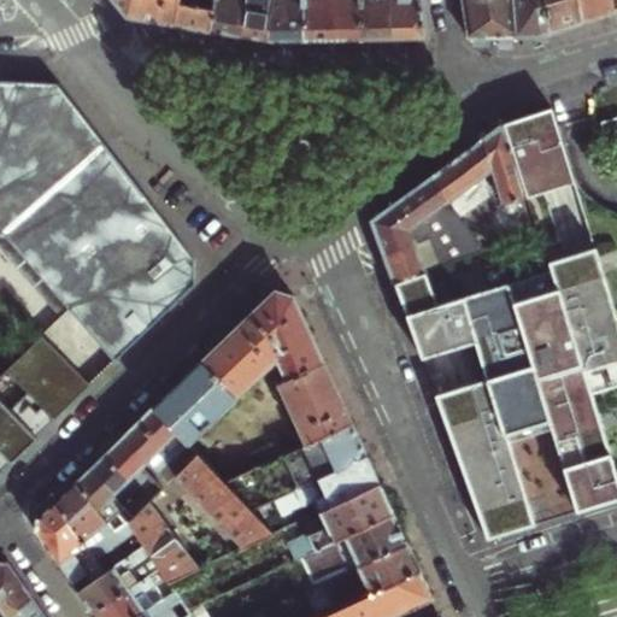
[(217,0),(115,0),(129,18),(182,27),(213,33),(217,0)]
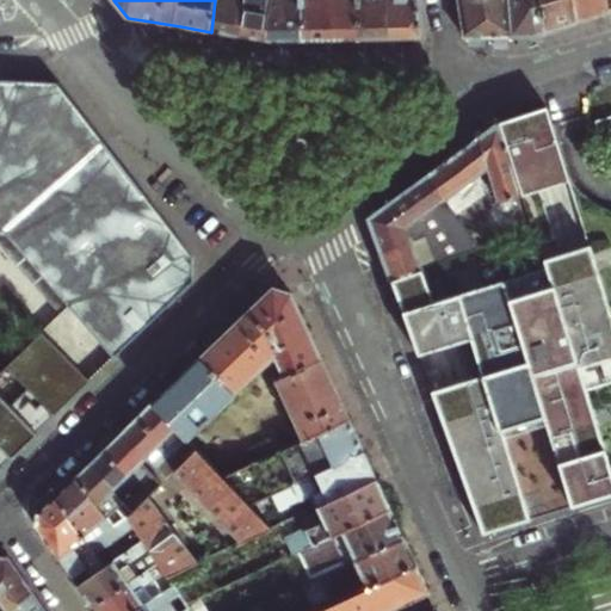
[(215,0),(211,32),(227,35),(242,37),(245,12),(240,12),(241,0),(215,0)]
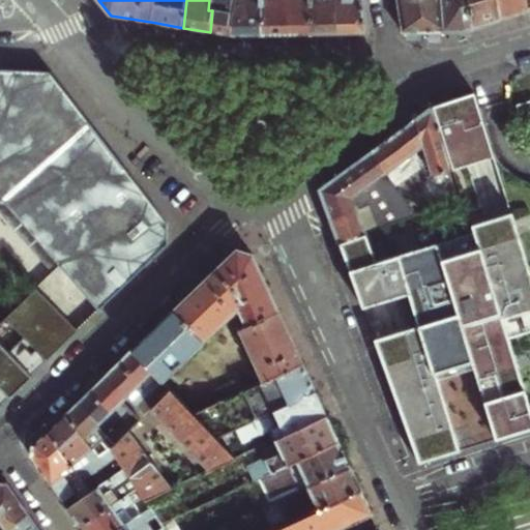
[(212,10),(210,32),(222,34),(232,36),(236,0),(209,0),(208,10),(212,10)]
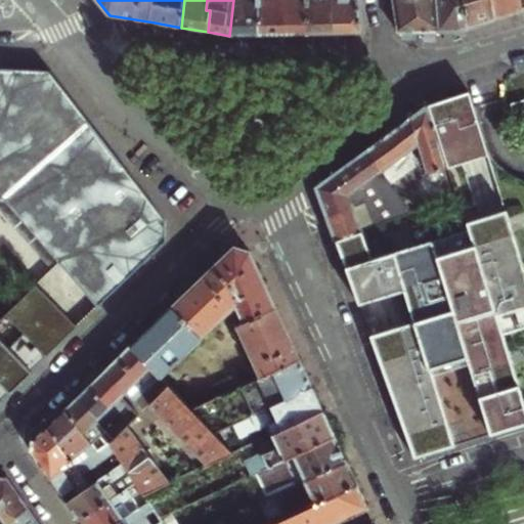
[(233,0),(229,36),(231,36),(250,36),(263,35),(261,0),(233,0)]
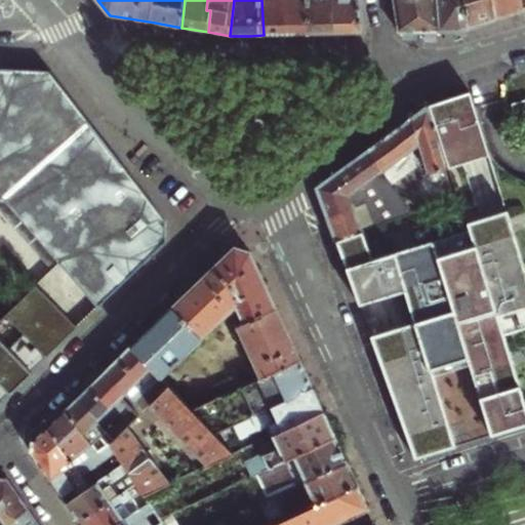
[(284,0),(261,0),(264,35),(275,35),(287,35),(284,0)]
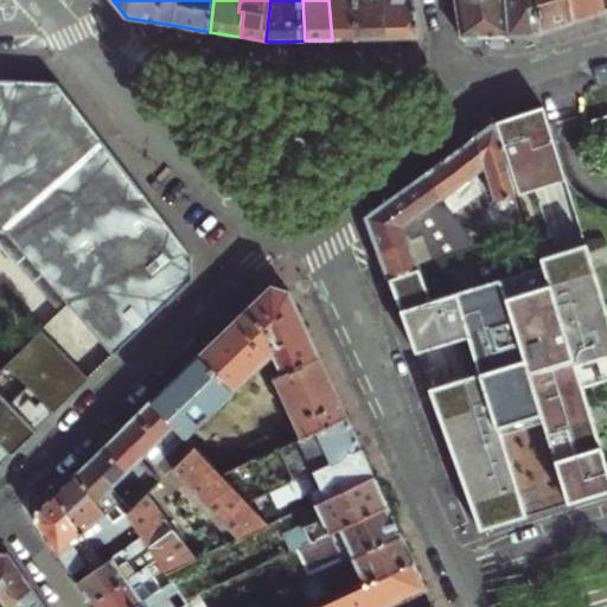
[(353,0),(328,0),(332,40),(346,40),(360,40),(353,0)]
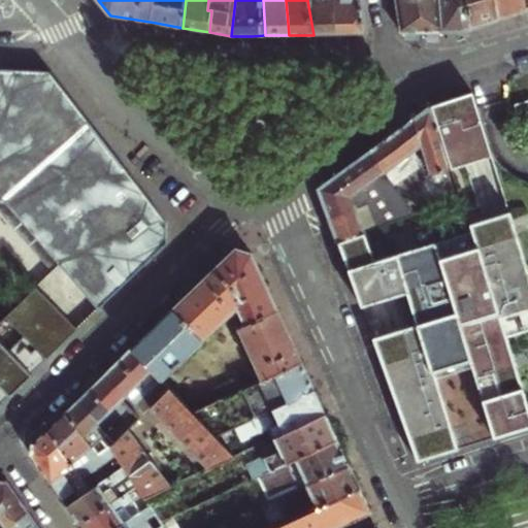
[(307,0),(314,35),(324,34),(338,34),(332,0),(307,0)]
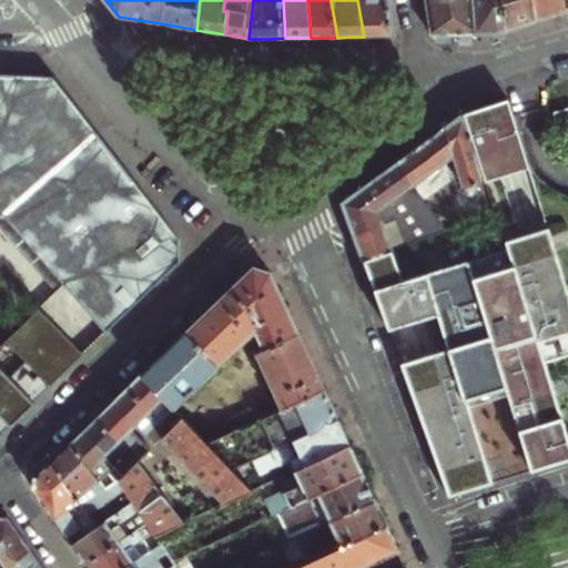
[(387,0),(357,0),(364,37),(378,37),(391,37),(393,32),(387,0)]
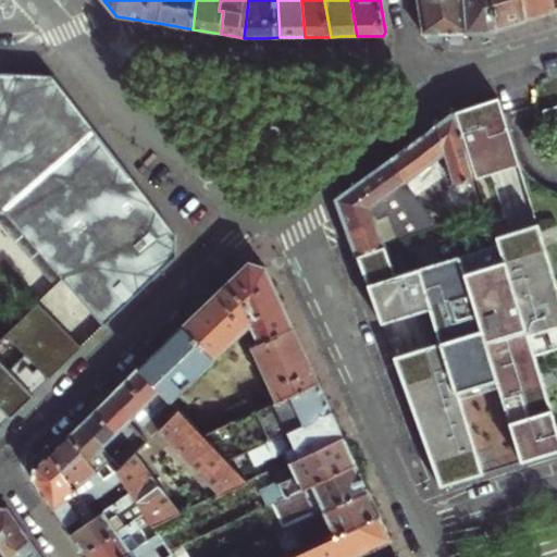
[(466,34),(463,0),(418,0),(424,36),(433,35),(458,34),(466,34)]
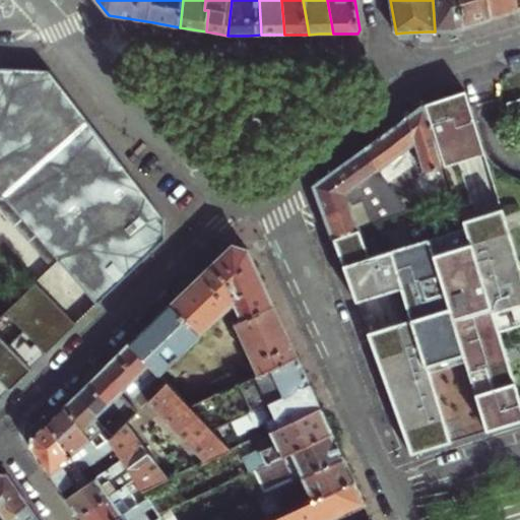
[(457,0),(433,0),(435,31),(449,31),(457,31),(464,29),(457,0)]
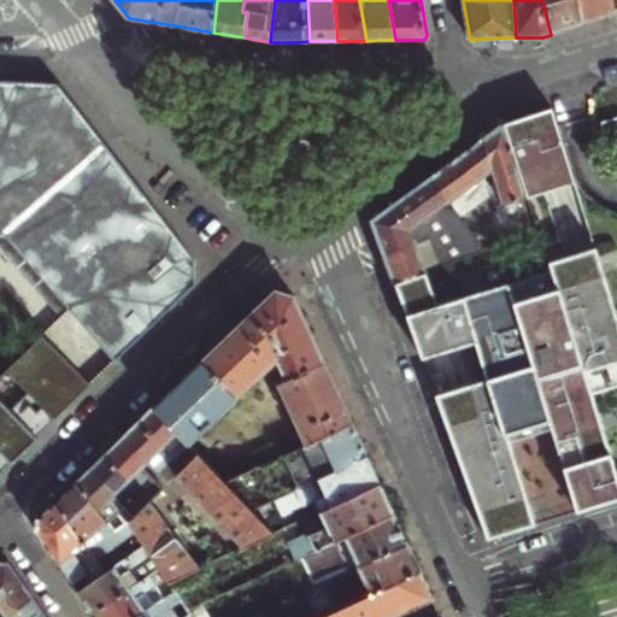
[(583,23),(577,0),(542,0),(551,35),(566,29),(583,23)]
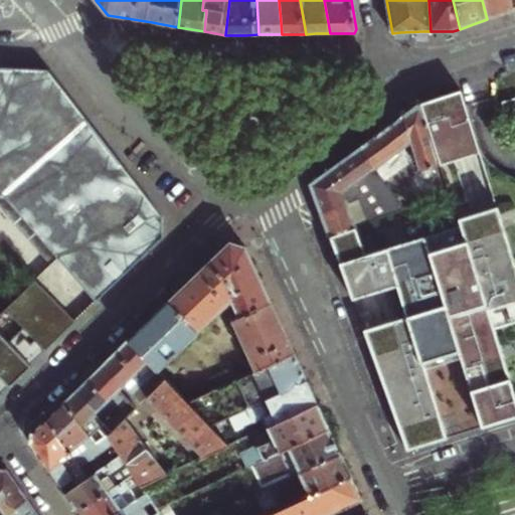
[(482,0),(487,19),(499,16),(512,13),(507,0),(482,0)]
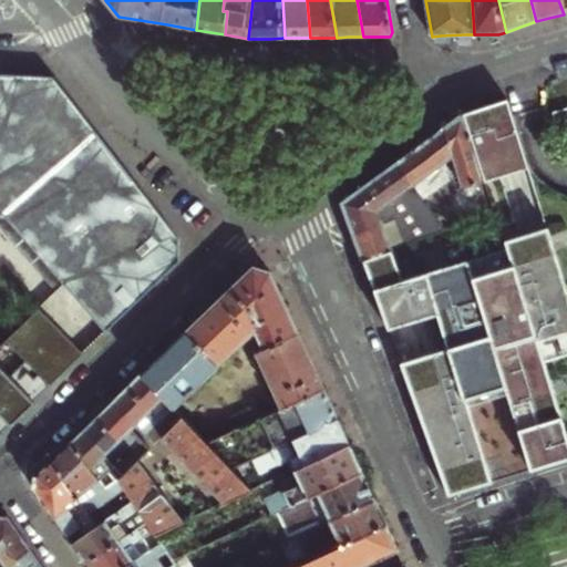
[(62,282),(106,334),(179,264),(182,243),(38,57),(19,59),(0,61),(0,436),(7,431),(39,400),(83,358),(39,310),(7,340),(26,362),(9,380),(0,370),(0,225),(55,289),(62,282)]
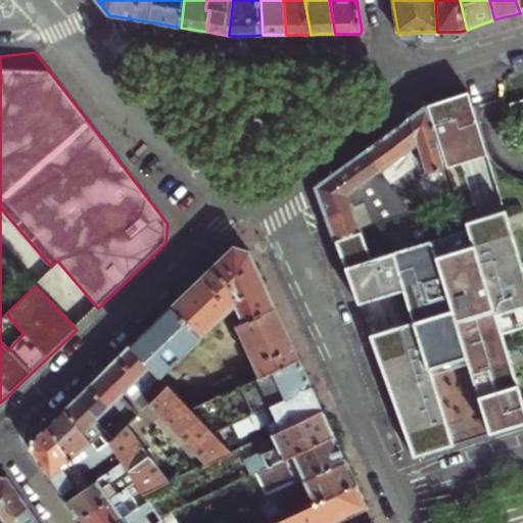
[(470,94),(427,107),(446,169),(489,154),(470,94)]
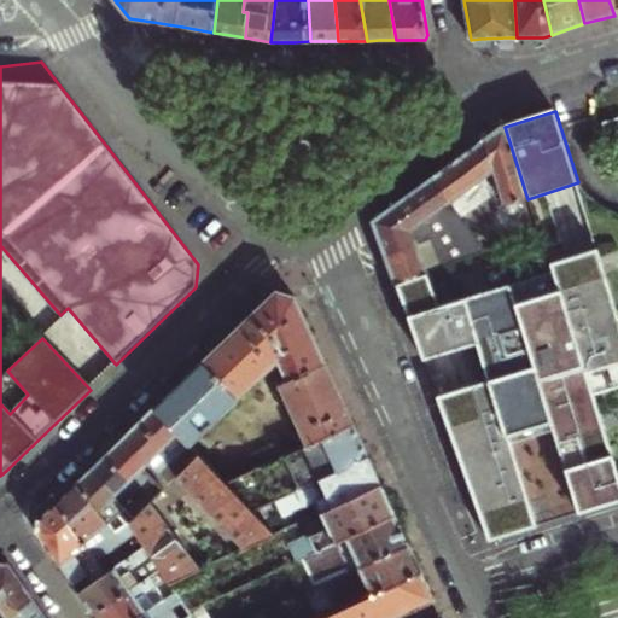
[(617,122),(601,127),(608,151),(617,147),(617,122)]
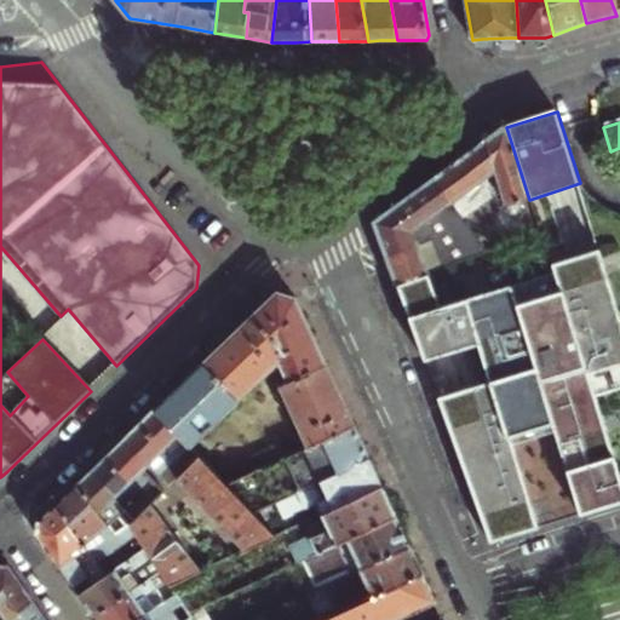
[(529,200),(506,127),(495,135),(487,142),(497,173),(507,206),(529,200)]
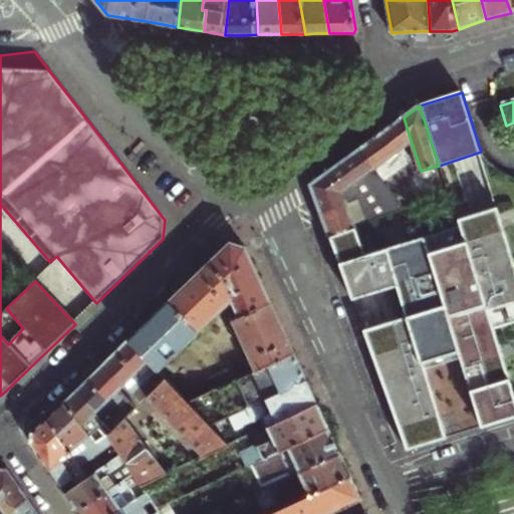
[(399,120),(395,123),(403,150),(406,148),(407,147),(412,144),(404,117),(399,120)]
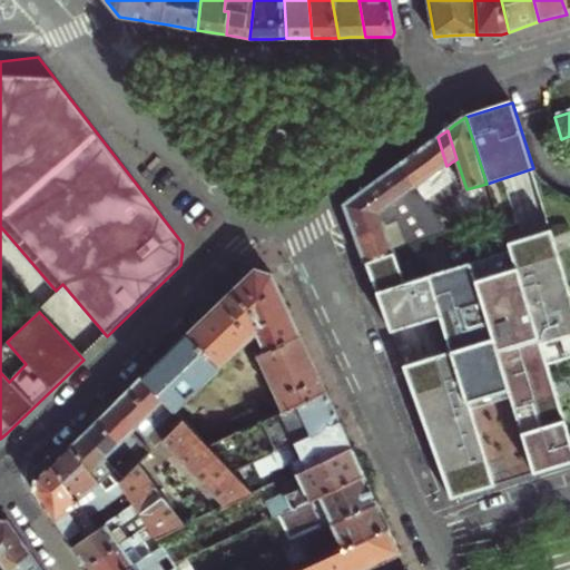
[(446,166),(438,137),(421,149),(401,165),(421,194),(438,182),(433,176),(446,166)]
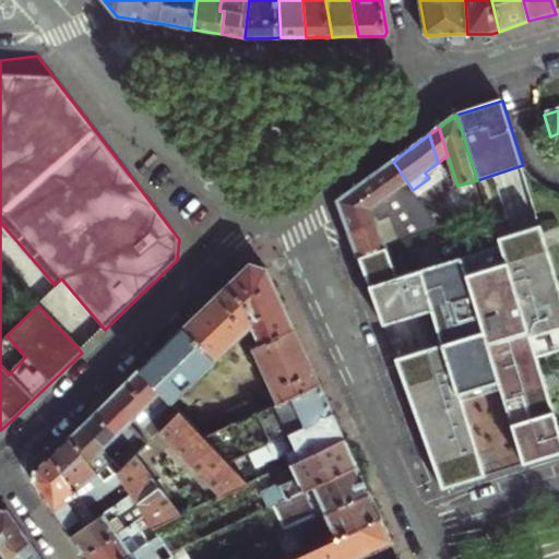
[(429,178),(413,190),(416,195),(442,178),(441,161),(438,163),(425,173),(429,178)]
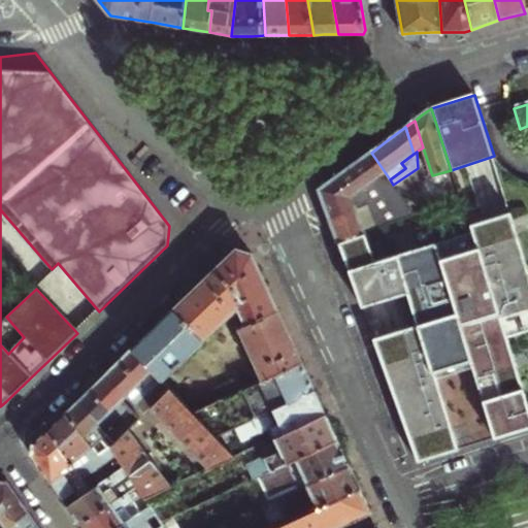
[(357,162),(337,177),(353,198),(362,191),(366,197),(390,179),(371,153),(357,162)]
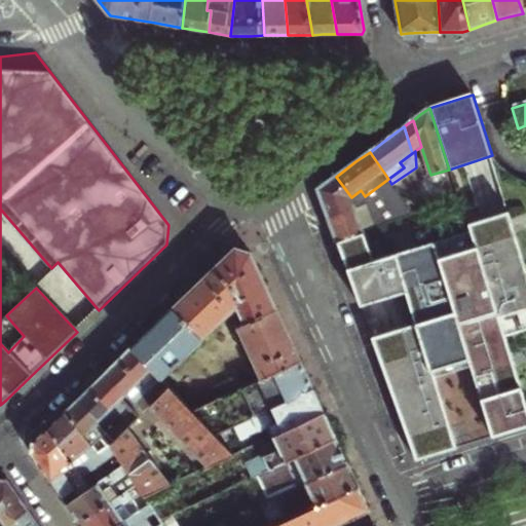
[(326,184),(318,189),(329,219),(365,205),(363,199),(353,202),(351,197),(336,177),(326,184)]
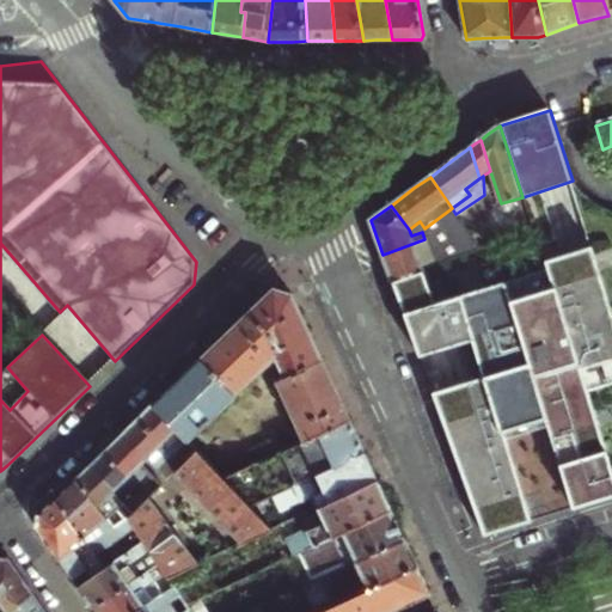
[(452,208),(424,228),(420,221),(409,230),(411,236),(422,232),(424,239),(432,261),(421,264),(423,269),(436,265),(464,256),(481,250),(456,214),(452,208)]
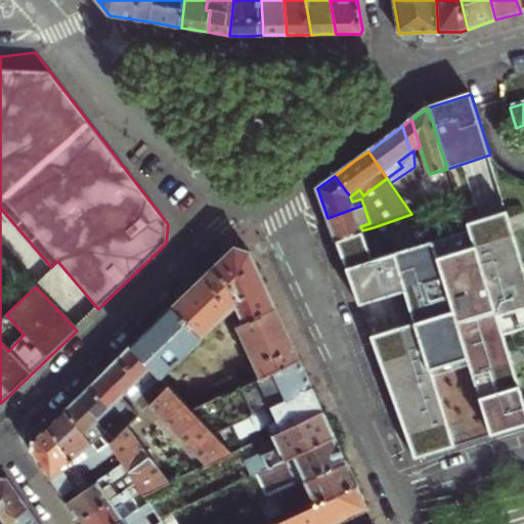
[(457,201),(440,207),(424,212),(430,233),(464,221),(457,201)]
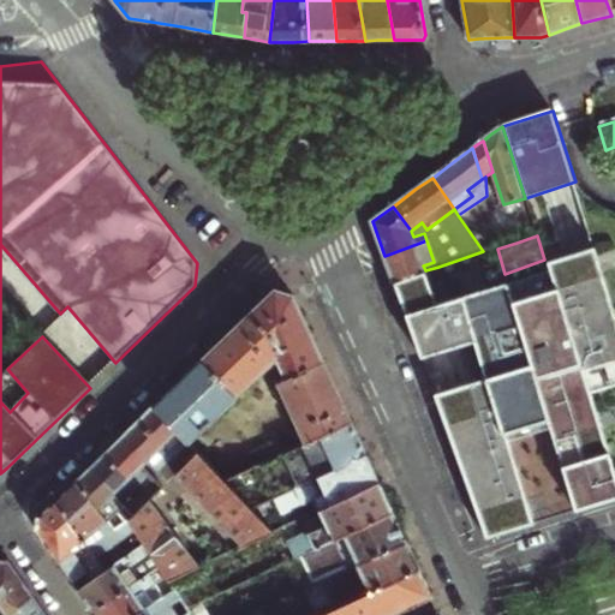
[(427,240),(384,256),(389,267),(394,281),(425,270),(423,266),(434,262),(427,240)]
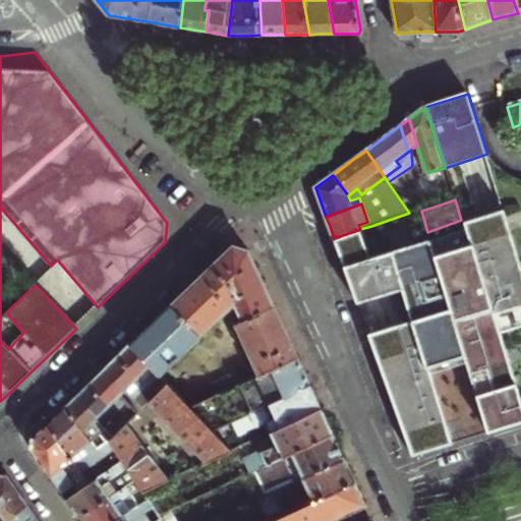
[(409,213),(395,218),(402,240),(427,232),(421,211),(420,210),(409,213)]
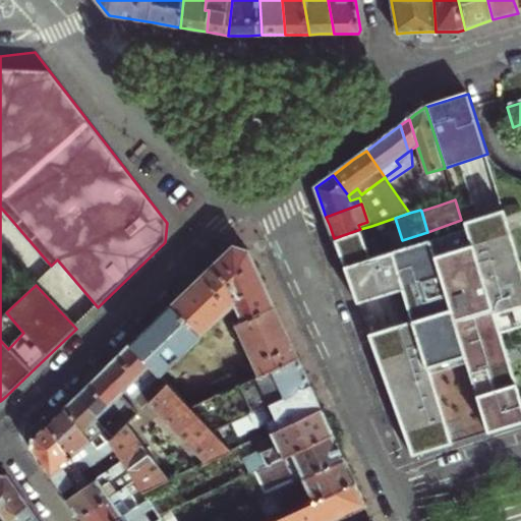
[(360,229),(334,238),(351,286),(357,302),(401,287),(412,319),(375,331),(368,334),(406,439),(412,455),(452,443),(430,371),(465,361),(487,431),(520,421),(520,397),(501,333),(520,326),(520,271),(503,213),(463,225),(461,220),(427,232),(402,240),(379,248),(371,226),(360,229)]
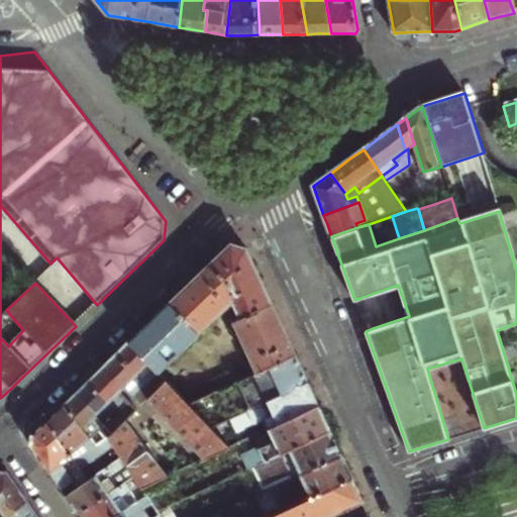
[(392,216),(369,224),(376,246),(399,238),(392,216)]
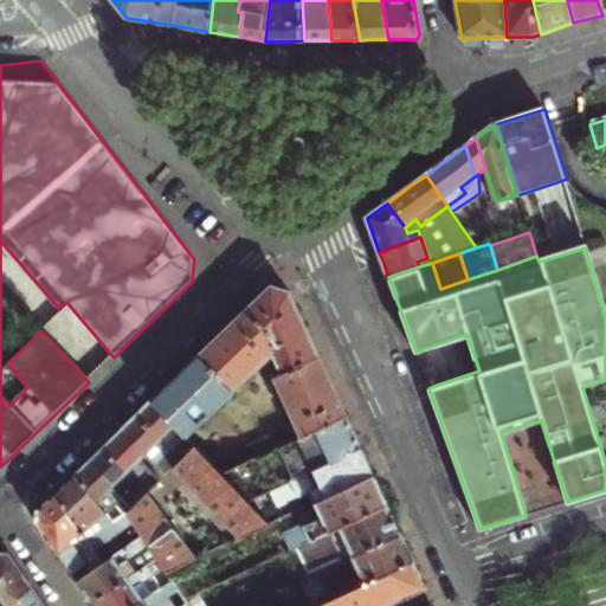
[(274,287),(246,311),(257,322),(274,359),(282,376),(321,358),(311,336),(291,291),(274,287)]
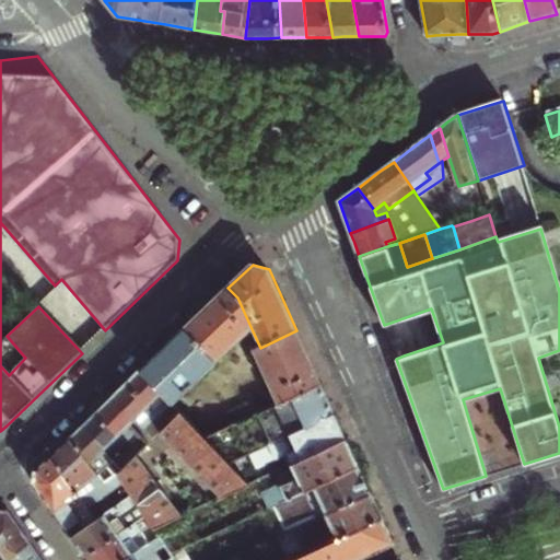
[(218,298),(184,329),(218,365),(253,331),(237,298),(228,288),(218,298)]
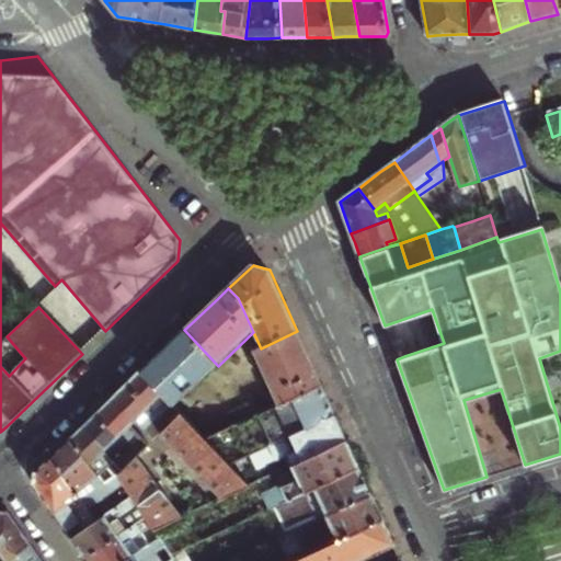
[(165,347),(140,371),(175,407),(218,366),(184,330),(165,347)]
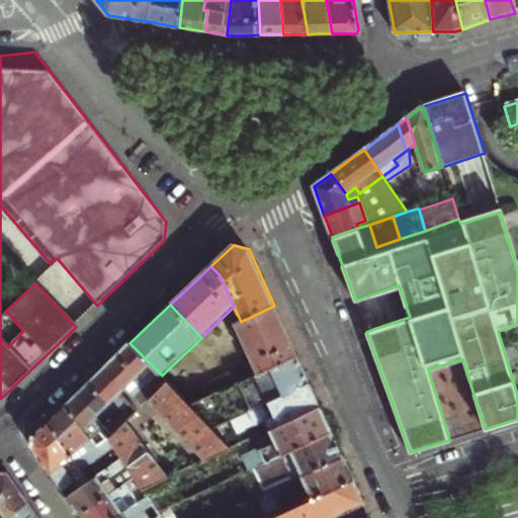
[(284,328),(274,306),(241,322),(233,325),(256,375),(297,356),(284,328)]
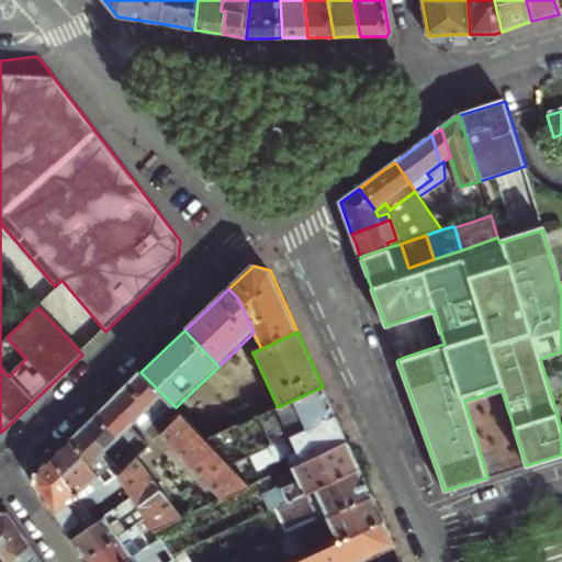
[(136,377),(127,385),(169,429),(182,416),(176,407),(141,372),(136,377)]
